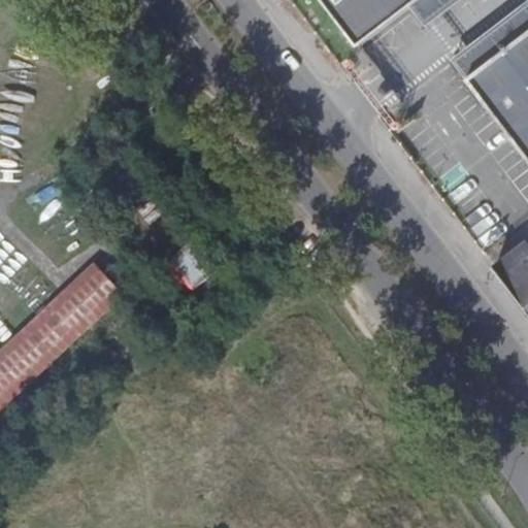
[(319,0),(356,46),(401,11),(408,5),(415,0),(319,0)]
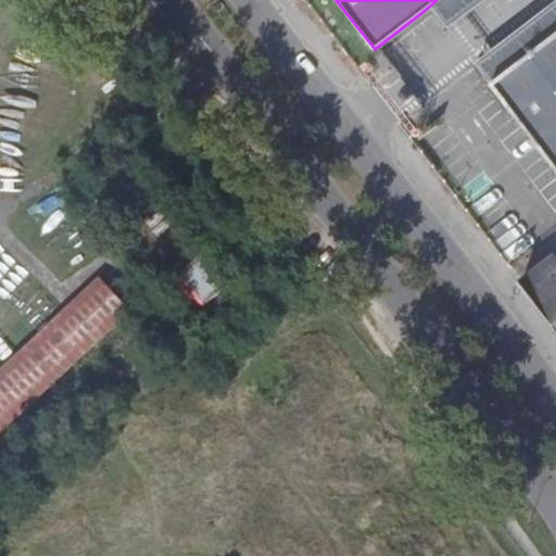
[(437,0),(430,5),(447,26),(481,0),(437,0)]
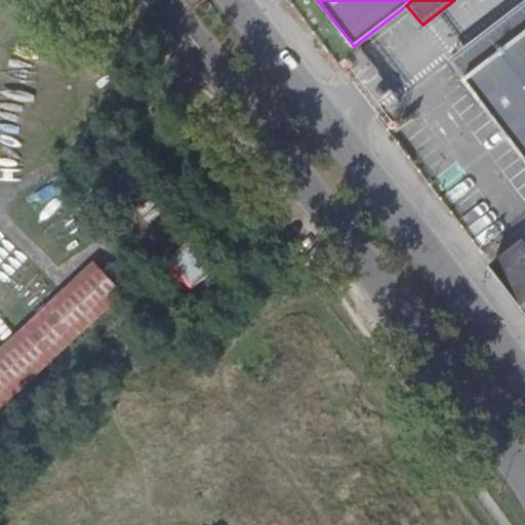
[(524,0),(523,0),(448,58),(465,79),(524,31),(524,0)]
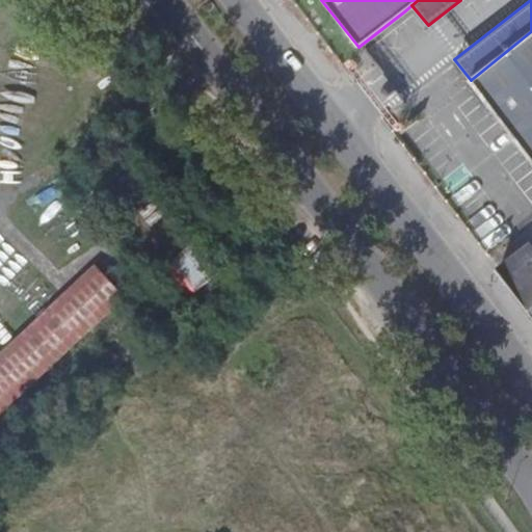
[(531,31),(471,80),(531,159),(531,31)]
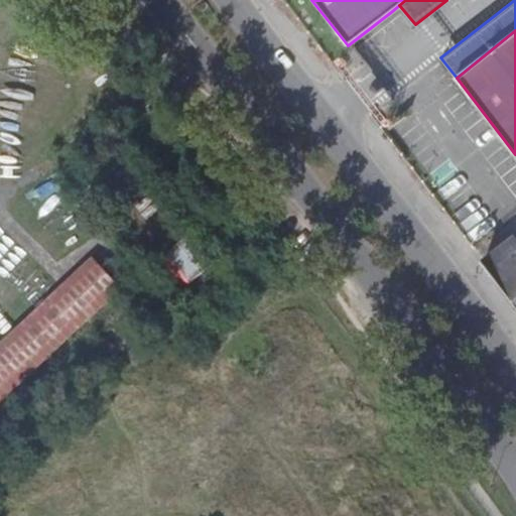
[(191,236),(165,250),(183,281),(209,267),(191,236)]
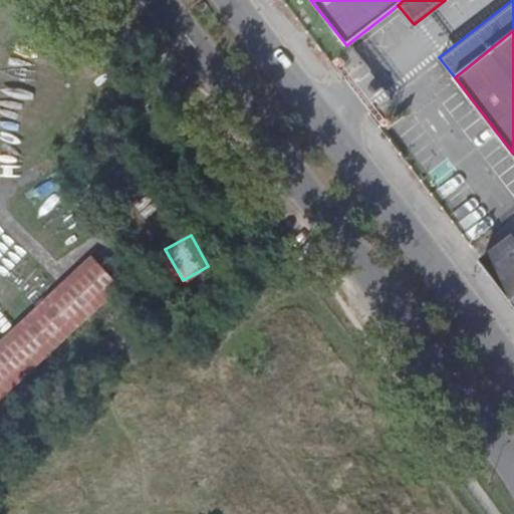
[(513,235),(482,260),(513,303),(513,235)]
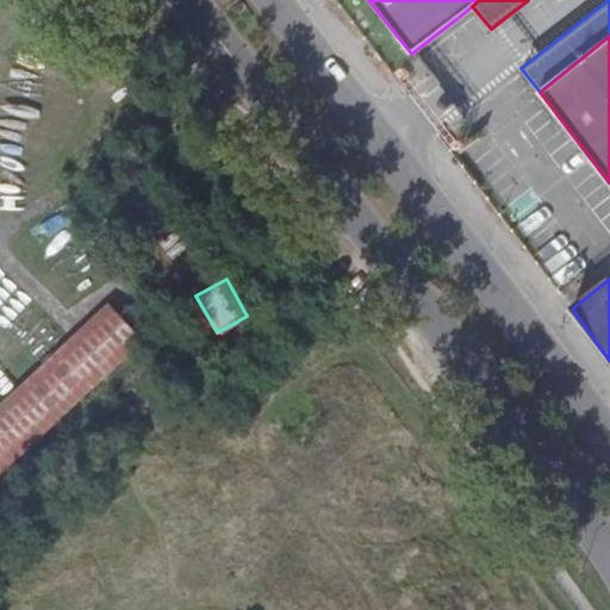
[(0,474),(144,341),(110,304),(0,405),(0,474)]
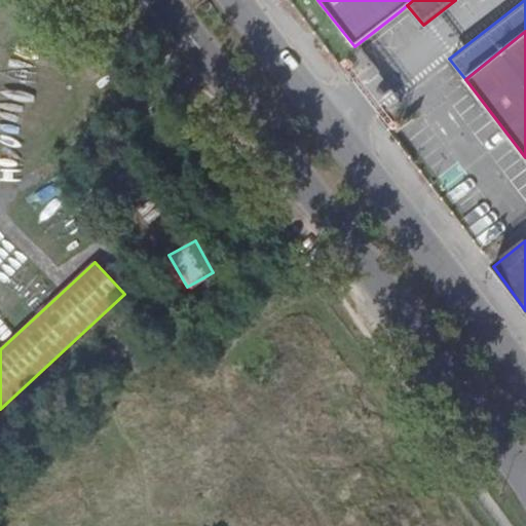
All buildings are outlined.
